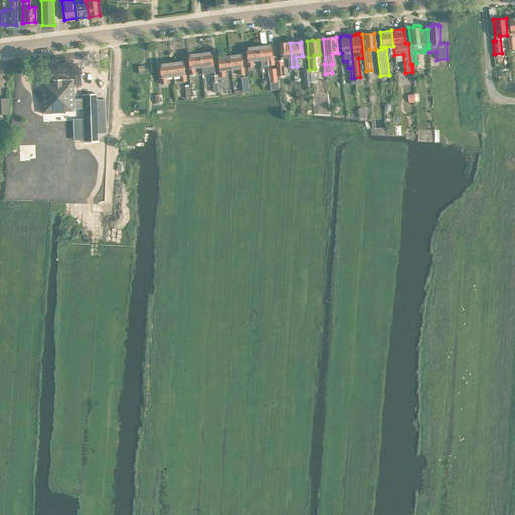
[(292,67),(290,43),(278,44),(280,59),(286,58),(287,67),(292,67)]
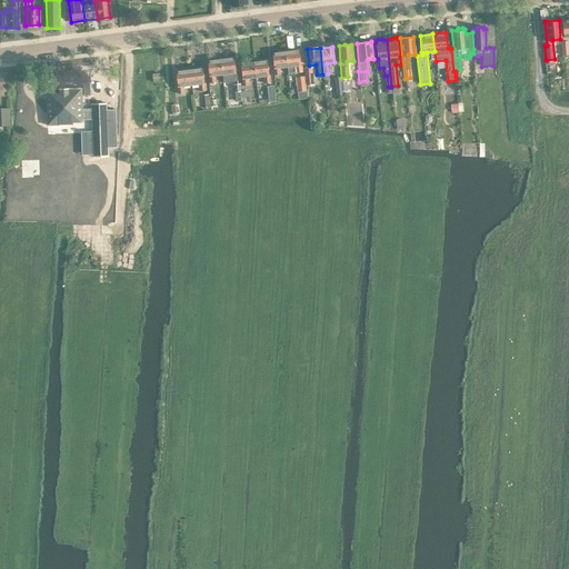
[(298,49),(285,50),(287,67),(293,67),(295,72),(302,71),(301,65),(300,65),(298,49)]
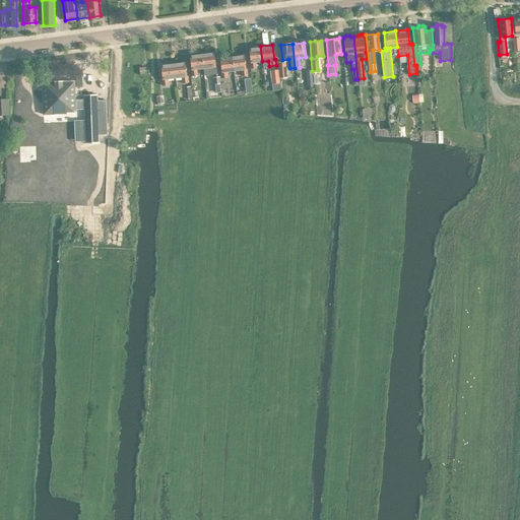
[(255,62),(261,61),(262,61),(260,46),(248,48),(250,62),(249,62),(250,68),(256,68),(255,62)]
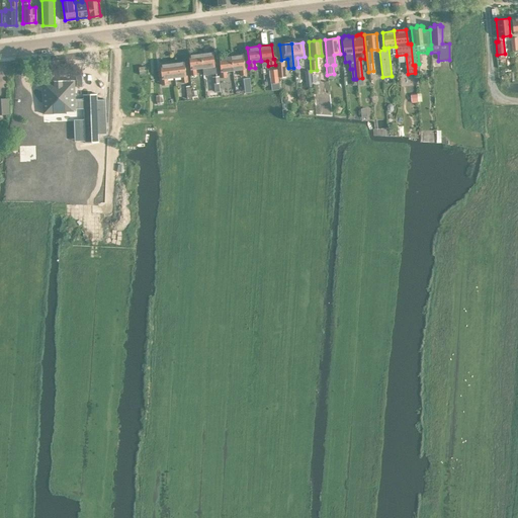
[(211,52),(199,53),(201,68),(208,68),(209,73),(216,72),(214,66),(213,66),(211,52)]
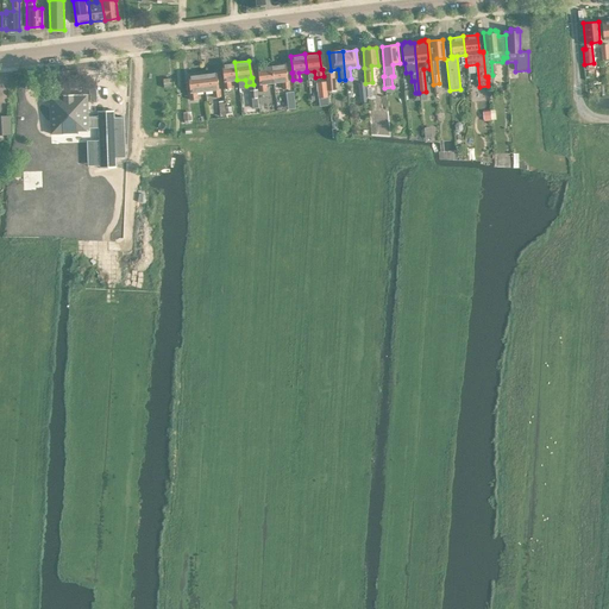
[(237,80),(234,62),(221,64),(223,81),(223,89),(230,88),(230,81),(237,80)]
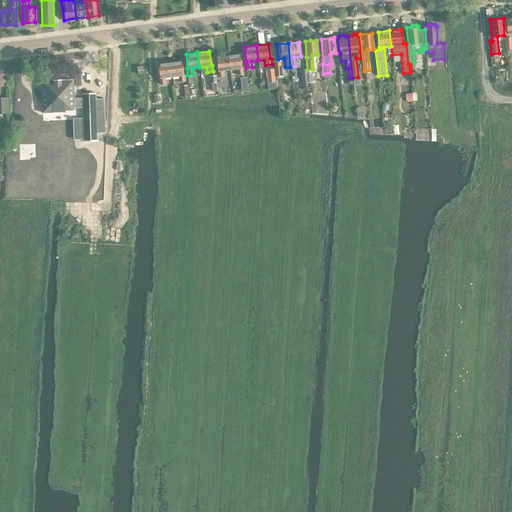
[(240,53),(228,55),(230,70),(236,69),(237,75),(243,74),(242,68),(241,68),(240,53)]
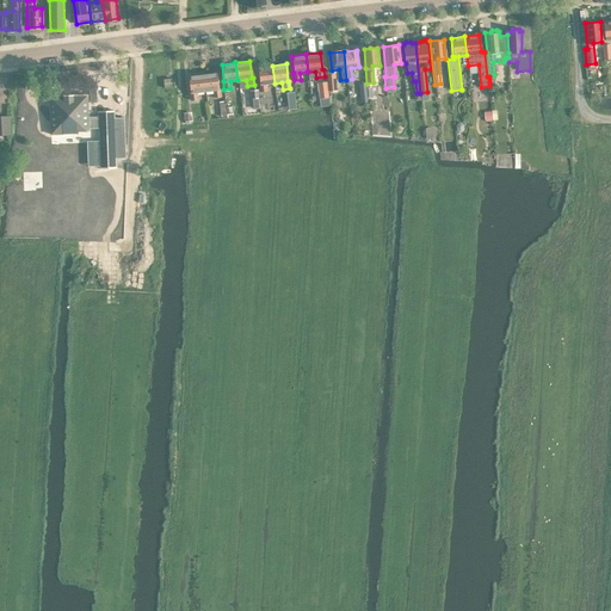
[(275,84),(272,66),(258,67),(260,85),(259,85),(259,92),(266,91),(266,85),(275,84)]
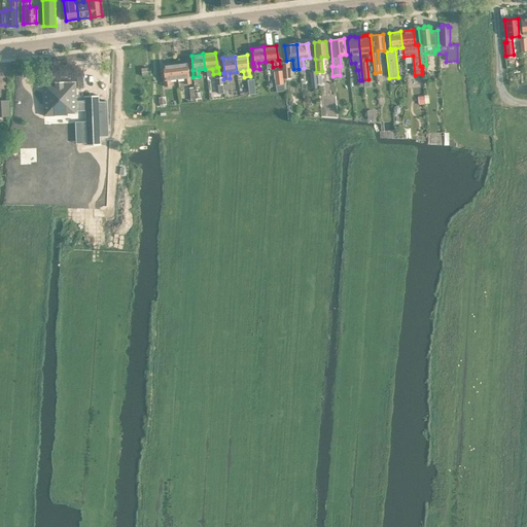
[(315,59),(308,59),(311,84),(317,83),(316,72),(315,59)]
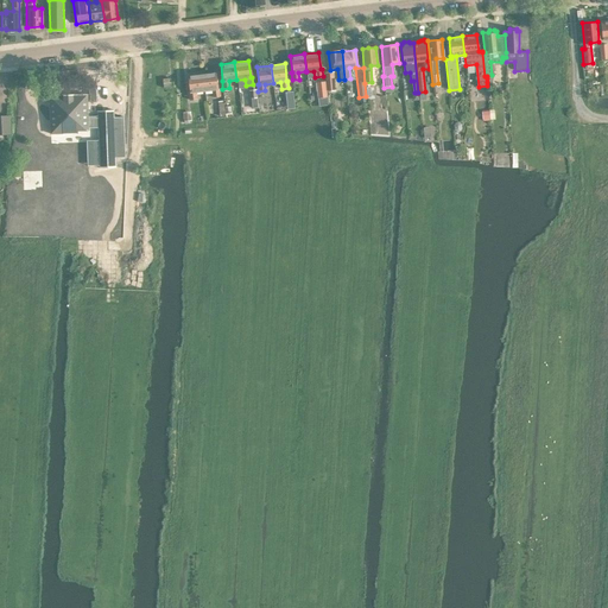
[(215,71),(200,74),(202,92),(211,90),(213,96),(220,96),(219,88),(217,89),(215,71)]
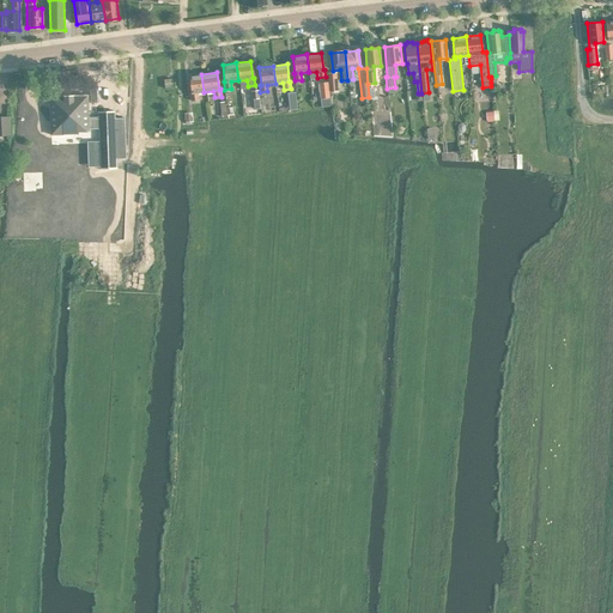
[(204,92),(201,74),(188,77),(190,93),(189,93),(190,101),(198,99),(198,93),(204,92)]
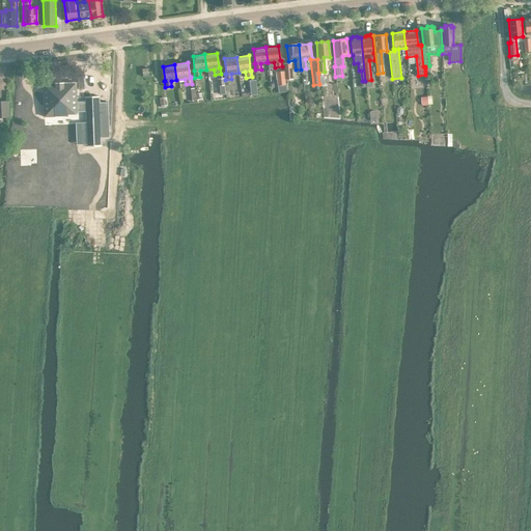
[(284,71),(276,72),(278,85),(285,84),(284,71)]
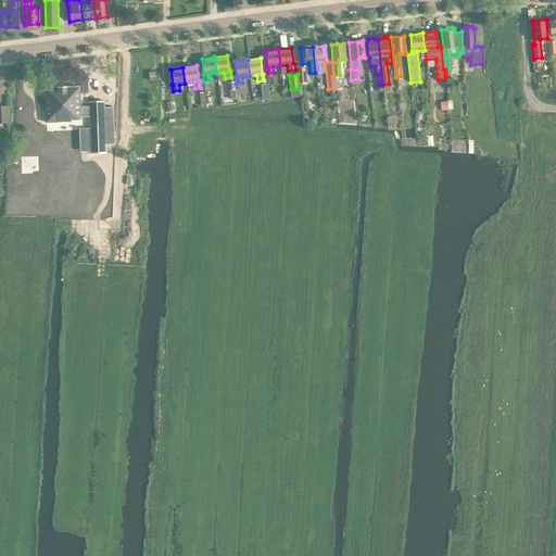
[(235,81),(227,83),(229,99),(237,98),(236,95),(236,89),(235,81)]
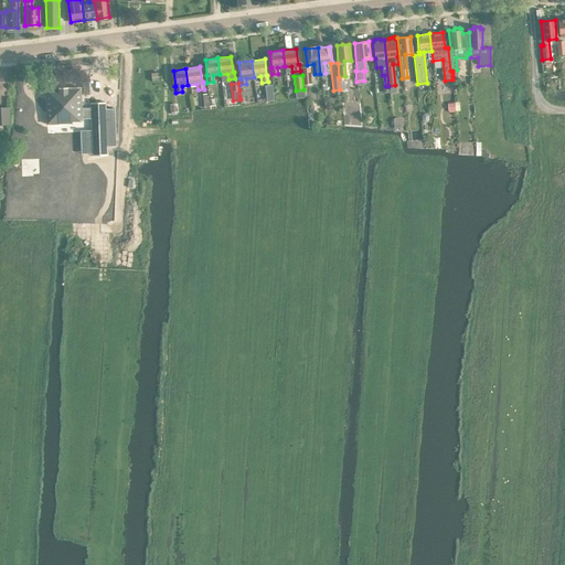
[(84,87),(49,88),(49,124),(74,124),(74,121),(84,121),(84,119),(84,108),(84,87)]
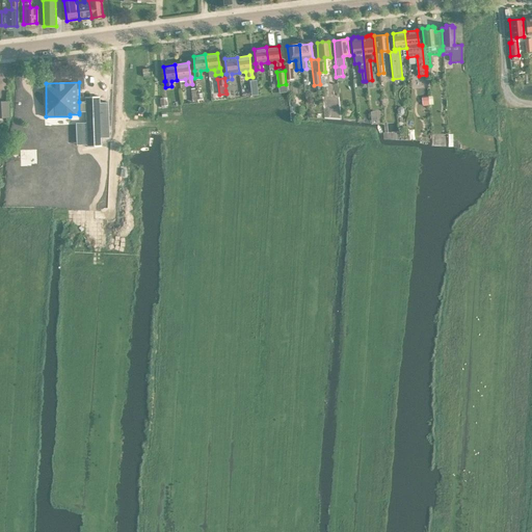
[(76,124),(77,145),(101,144),(101,138),(109,137),(108,103),(100,103),(100,97),(86,98),(86,102),(79,102),(79,112),(86,111),(86,123),(76,124)]
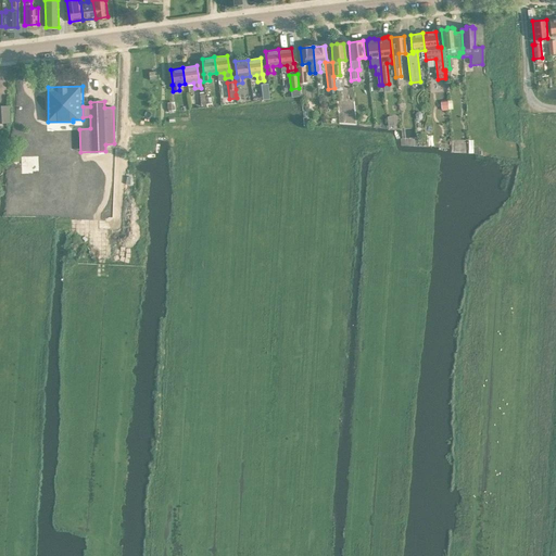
[(0,105),(0,122),(9,122),(8,105),(0,105)]
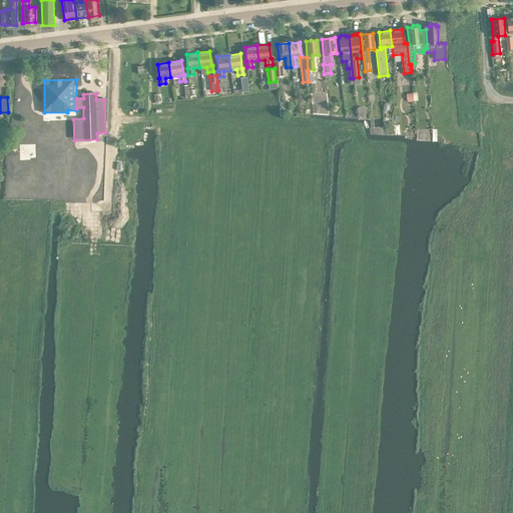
[(27,173),(43,172),(43,159),(27,160),(27,173)]
